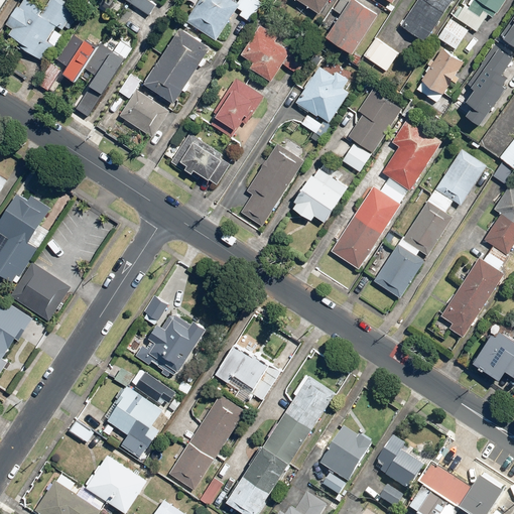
[(78,7),(65,0),(50,0),(45,9),(30,0),(23,0),(20,6),(18,5),(7,24),(13,27),(9,35),(17,40),(14,44),(31,55),(33,53),(48,62),(57,48),(47,42),(57,26),(63,29),(78,7)]
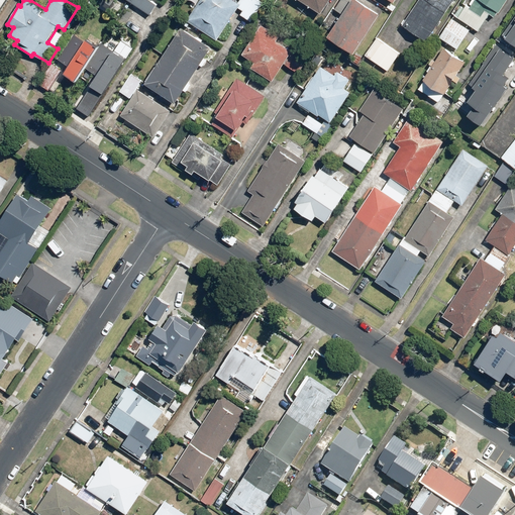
[(130,0),(151,13),(160,0),(130,0)]
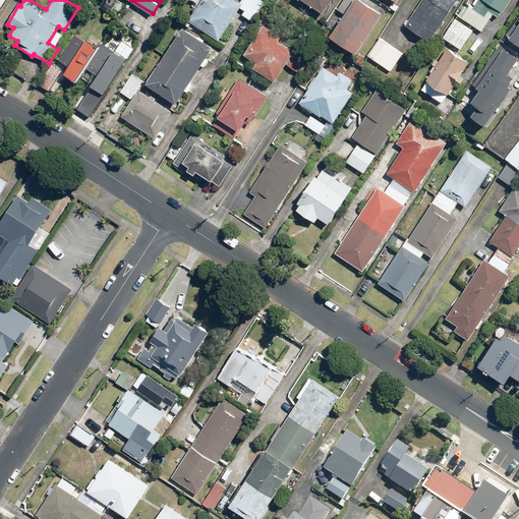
[(240,2),(235,0),(203,0),(189,21),(219,41),(237,12),(242,4),(240,2)]
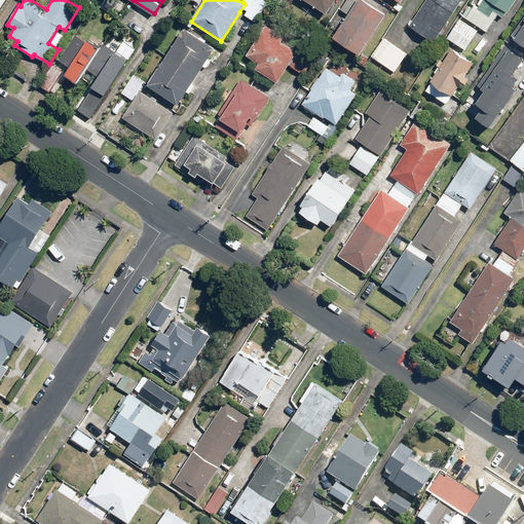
[(255,23),(267,3),(262,0),(244,0),(242,2),(245,4),(239,12),(255,23)]
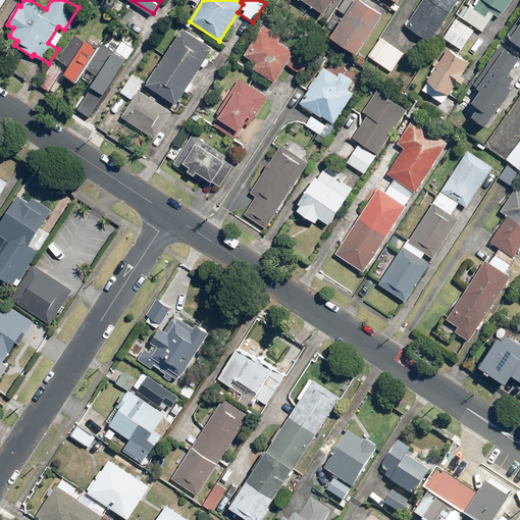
[(300,0),(322,14),(330,0),(300,0)]
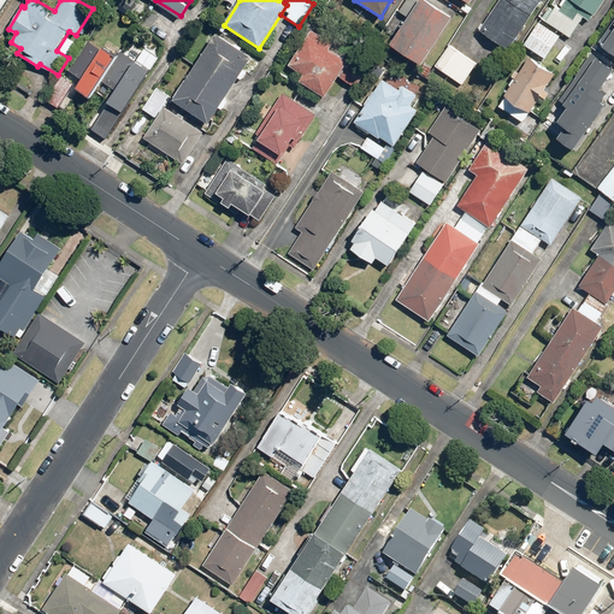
[(419,63),(449,15),(426,0),(414,0),(388,42),(419,63)]
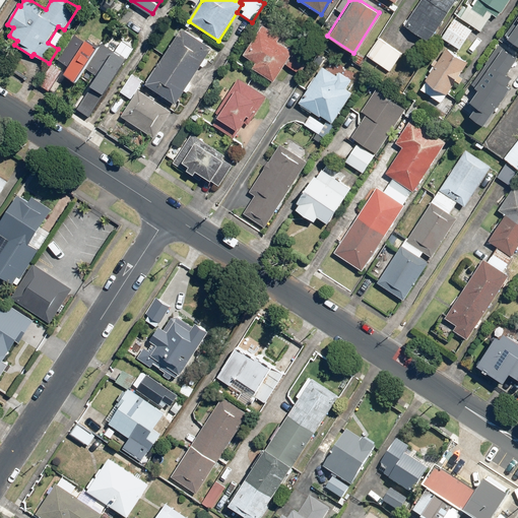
[(454,0),(418,0),(402,25),(427,42),(454,0)]
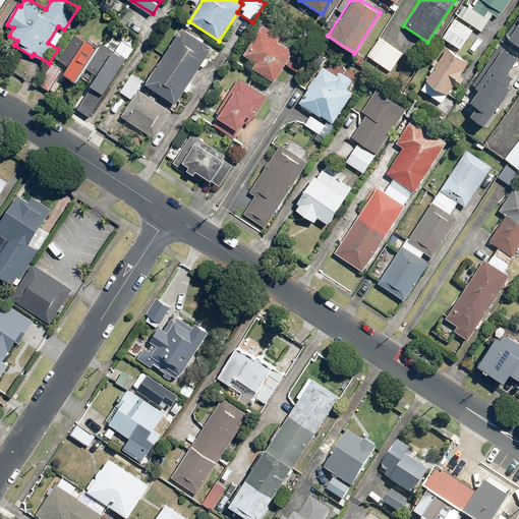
[(508,0),(476,0),(471,9),(483,16),(487,11),(498,17),(508,0)]
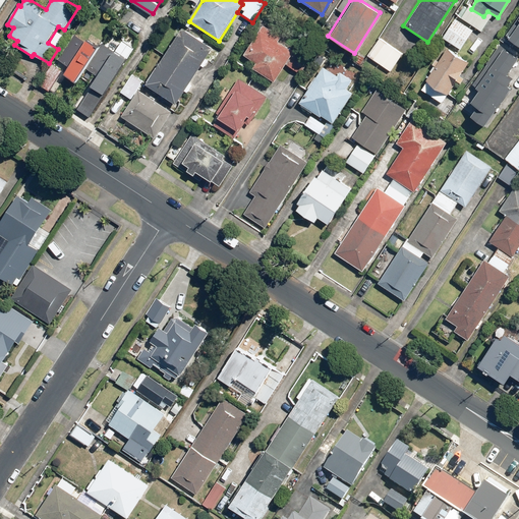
[(479,18),(461,6),(455,15),(473,27),(479,18)]
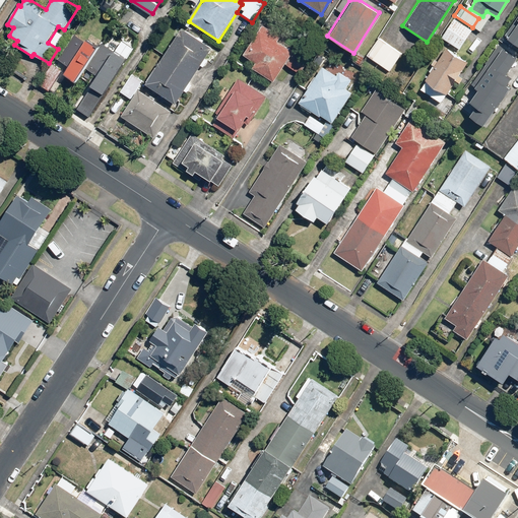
[(470,30),(453,18),(440,39),(458,50),(470,30)]
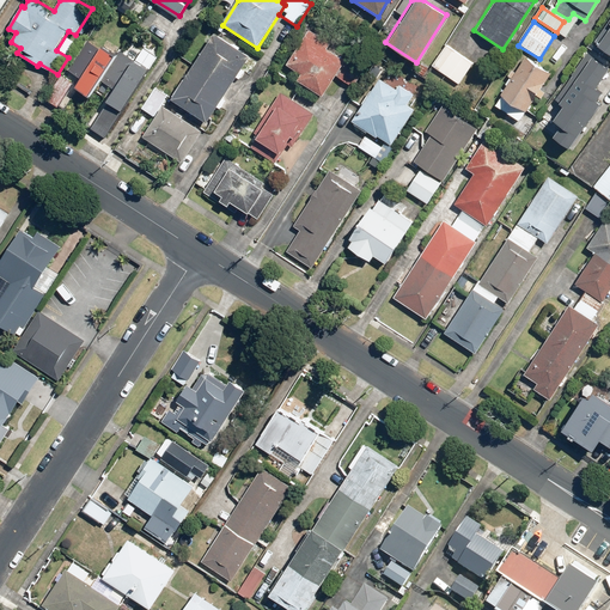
[(609,23),(595,46),(609,56),(609,23)]
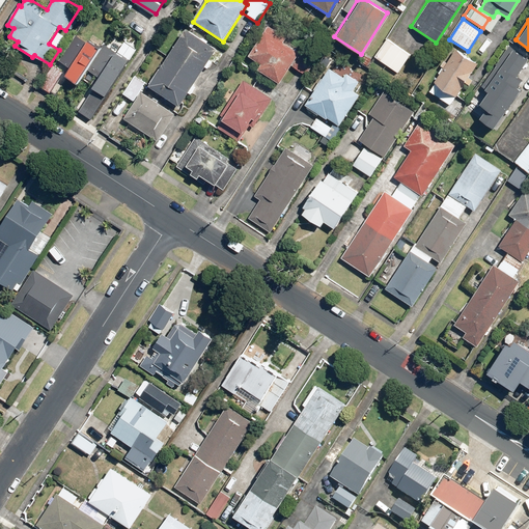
[(287,37),(269,25),(250,55),(262,63),(259,70),(281,83),(301,52),(285,42),(287,37)]
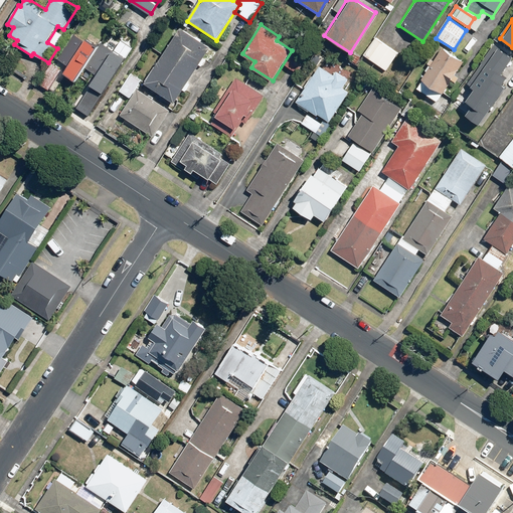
[(177,102),(214,45),(183,25),(147,81),(177,102)]
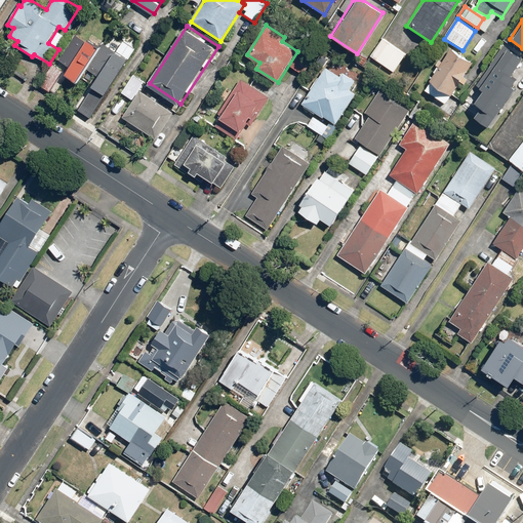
[(129,57),(104,42),(103,45),(90,38),(87,42),(74,34),(58,59),(71,68),(67,75),(80,83),(88,70),(101,77),(94,86),(107,93),(129,57)]
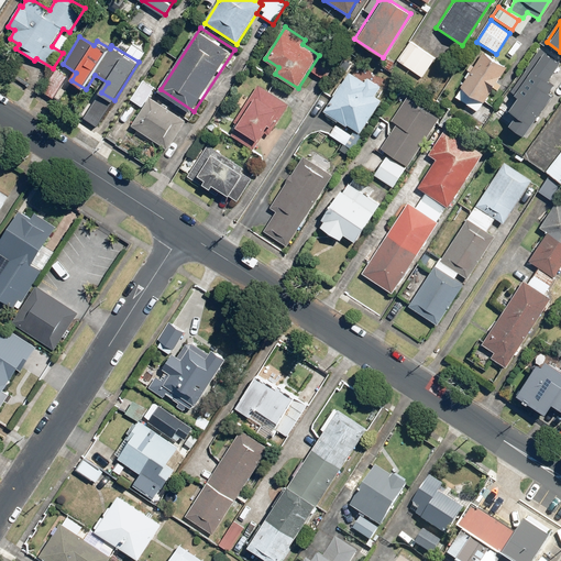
[(420,78),(433,58),(408,42),(395,61),(420,78)]
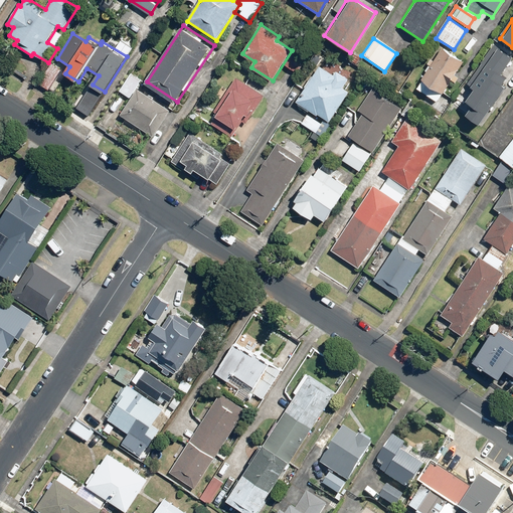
[(470,111),(465,117),(475,124),(500,90),(497,88),(503,78),(500,76),(512,59),(492,45),(462,88),(469,93),(460,104),(470,111)]
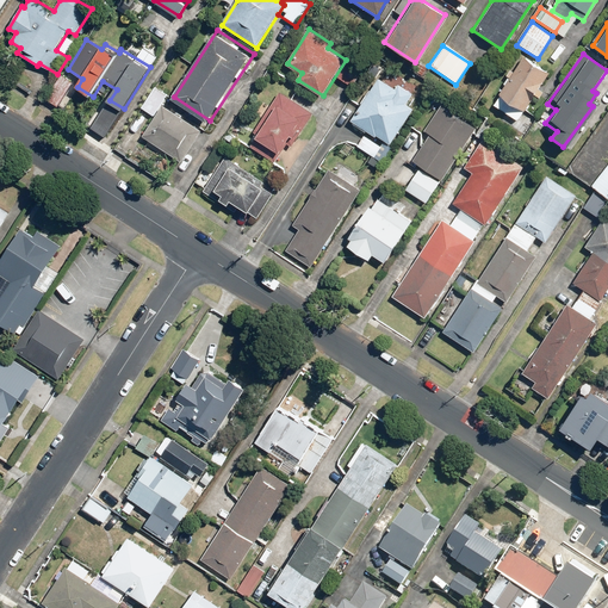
[(365,66),(348,56),(336,76),(353,86),(365,66)]
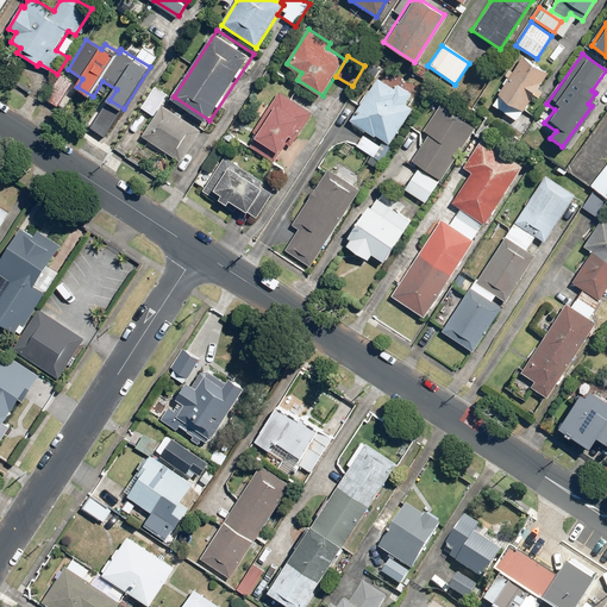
[(546,73),(521,56),(496,94),(523,111),(546,73)]
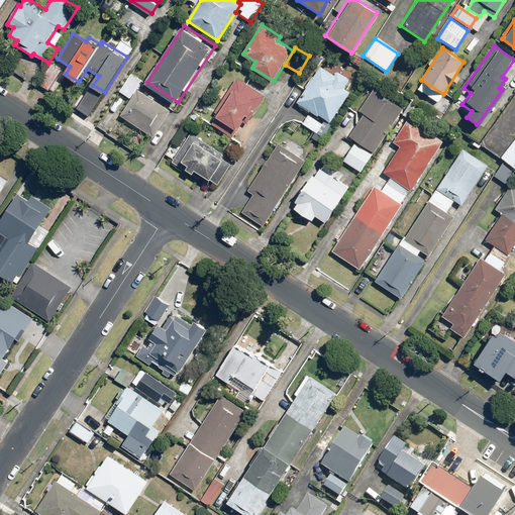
[(63,70),(53,63),(39,84),(49,90),(63,70)]
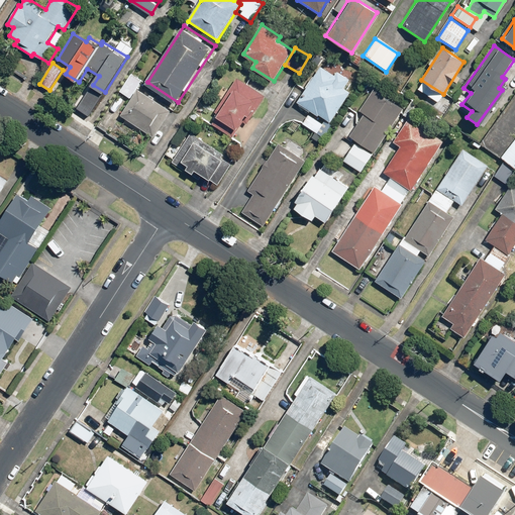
[(347,79),(335,72),(333,75),(319,66),(295,102),(315,115),(316,114),(329,122),(348,92),(342,88),(347,79)]
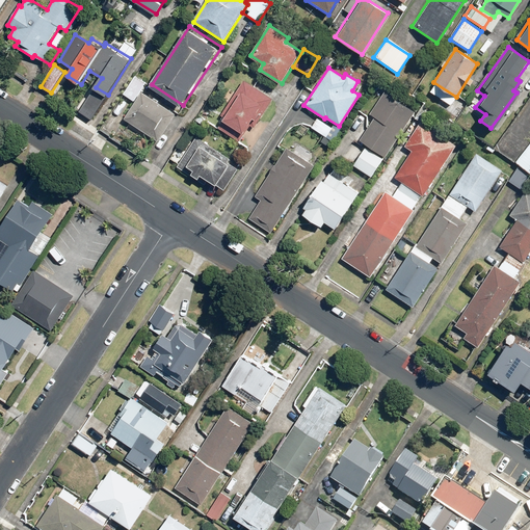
[(133,101),(146,82),(135,76),(123,95),(133,101)]
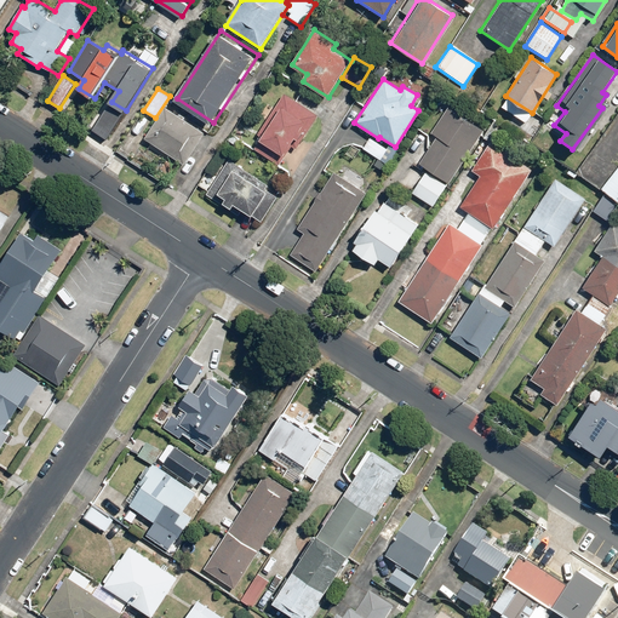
[(319,115),(285,93),(258,136),(262,138),(256,149),(280,165),(298,137),(303,139),(319,115)]
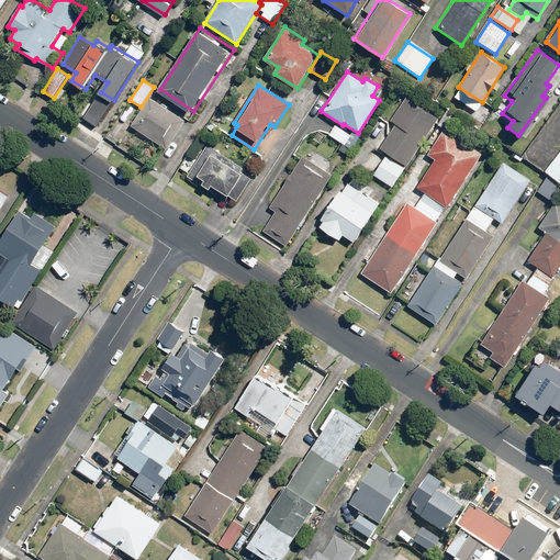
[(559,98),(559,88),(559,87),(549,101),(556,104),(559,98)]
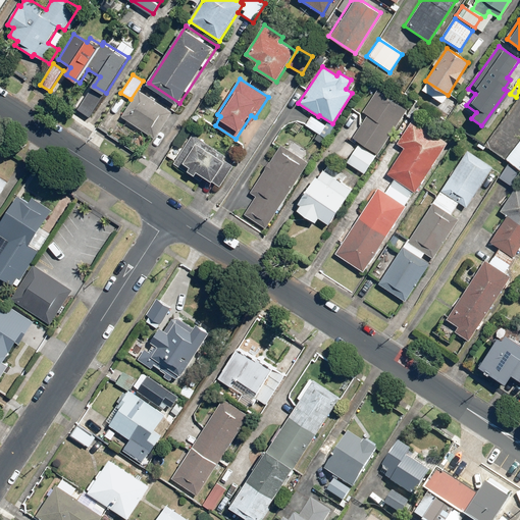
[(94,86),(79,110),(90,117),(106,93),(94,86)]
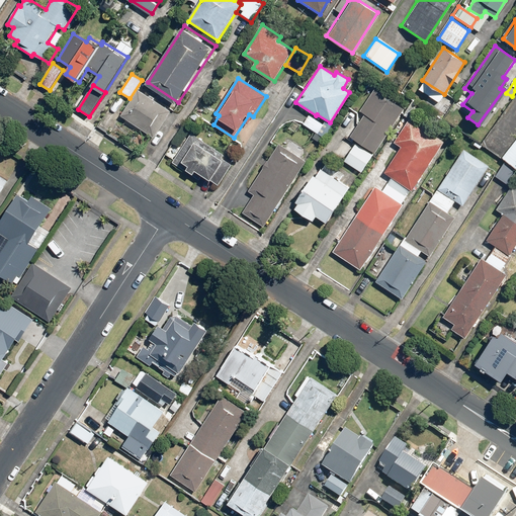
[(172,110),(139,88),(120,116),(155,138),(172,110)]
